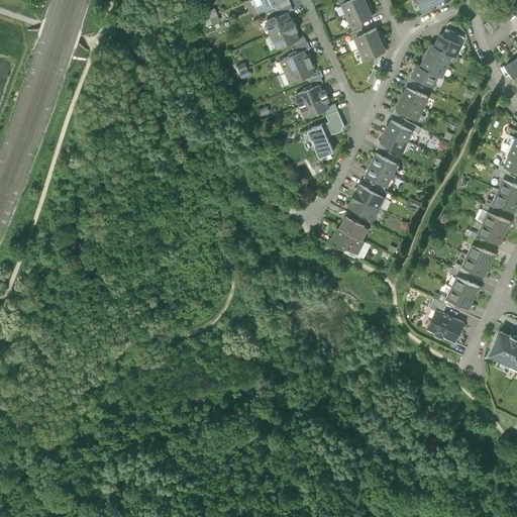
[(253,0),(260,12),(276,5),(284,2),(283,0),(253,0)]
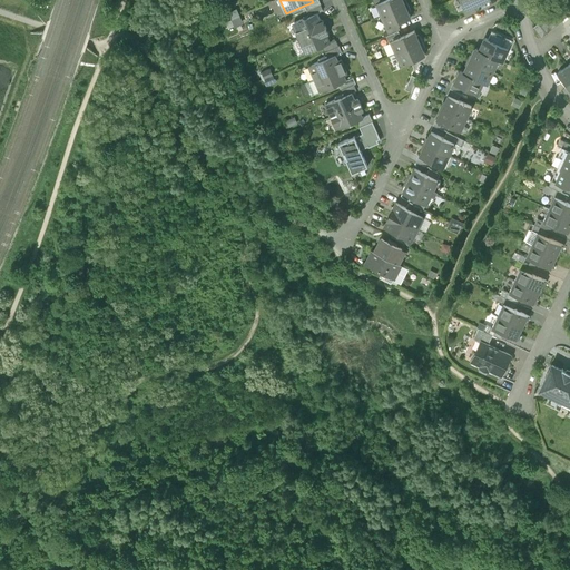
[(316,0),(313,2),(304,6),(306,12),(321,6),(317,0),(316,0)]
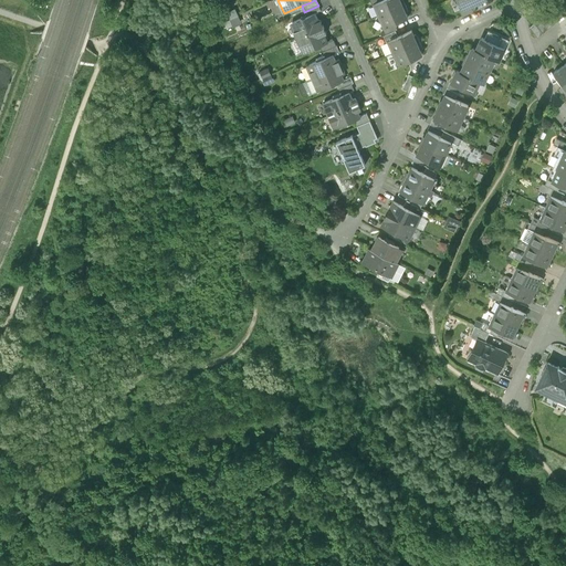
[(385,0),(384,0),(373,6),(378,18),(405,6),(401,0),(385,0)]
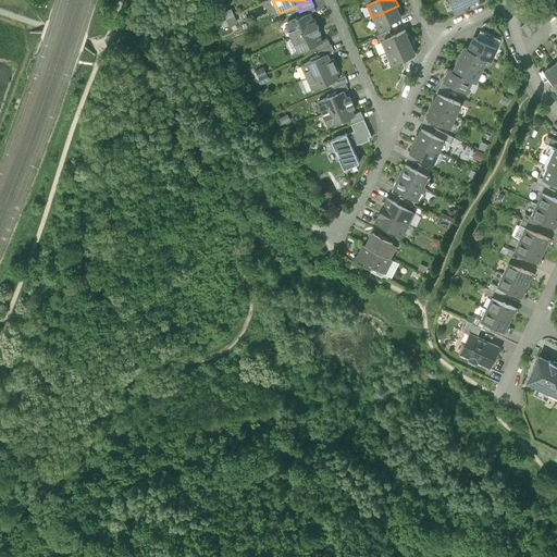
[(449,0),(454,8),(457,9),(463,7),(466,8),(467,4),(477,0),(449,0)]
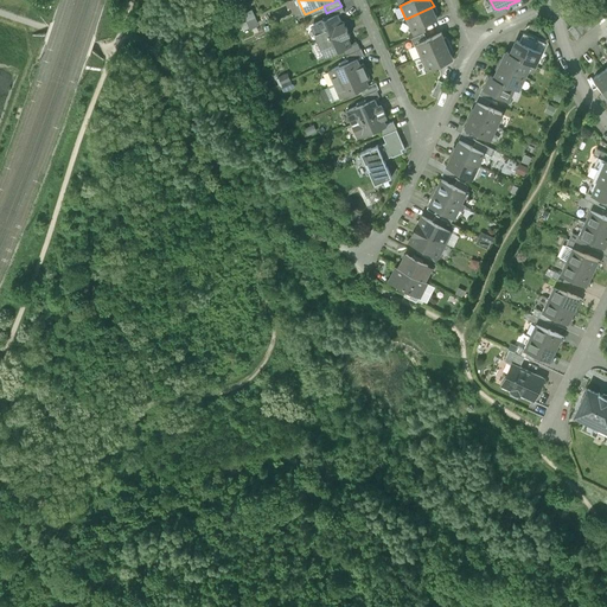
[(434,6),(406,19),(411,31),(423,26),(438,19),(435,14),(438,14),(434,6)]
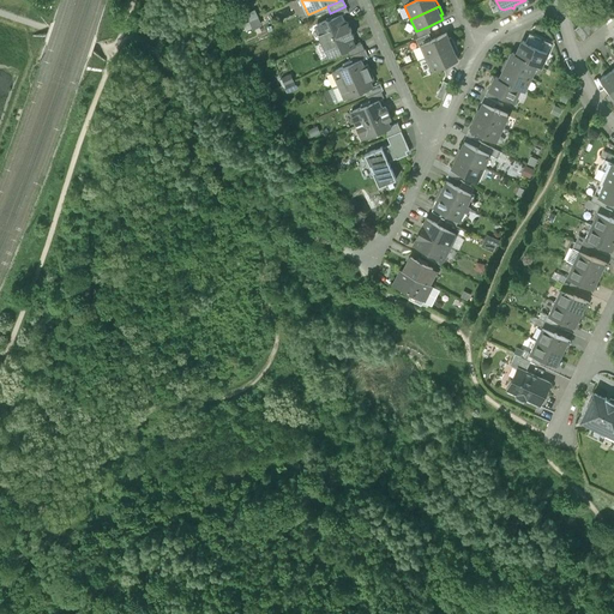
[(344,7),(330,13),(332,19),(332,20),(342,16),(348,13),(344,7)]
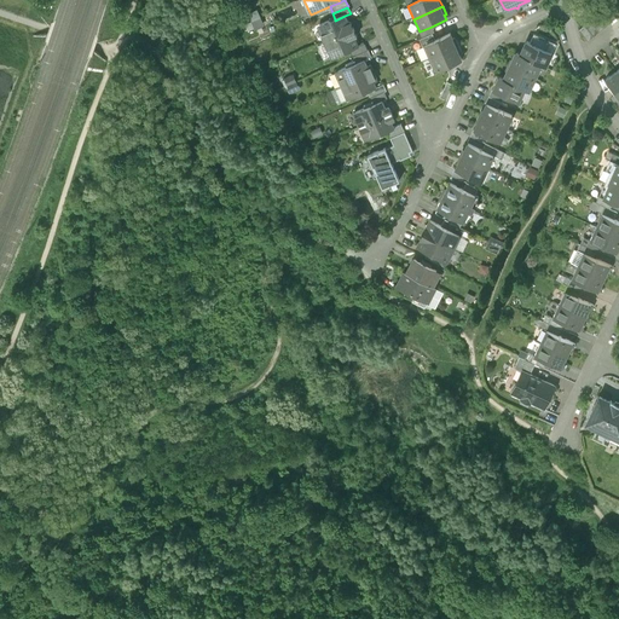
[(508,10),(502,12),(505,19),(518,13),(515,7),(508,10)]
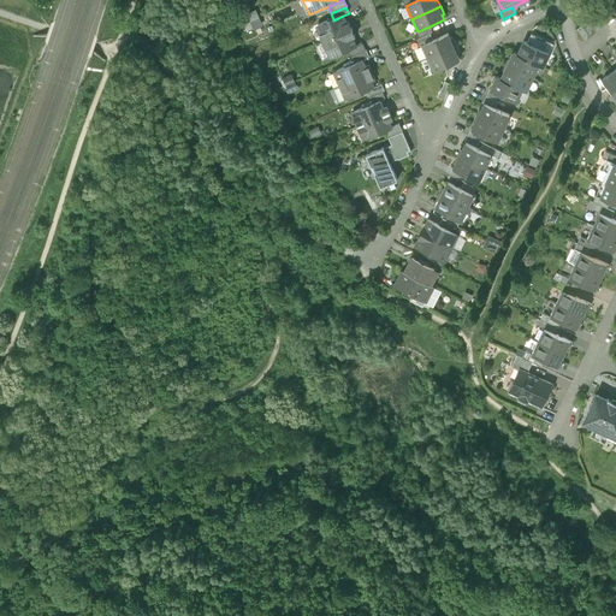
[(254,9),(244,13),(252,28),(261,24),(254,9)]
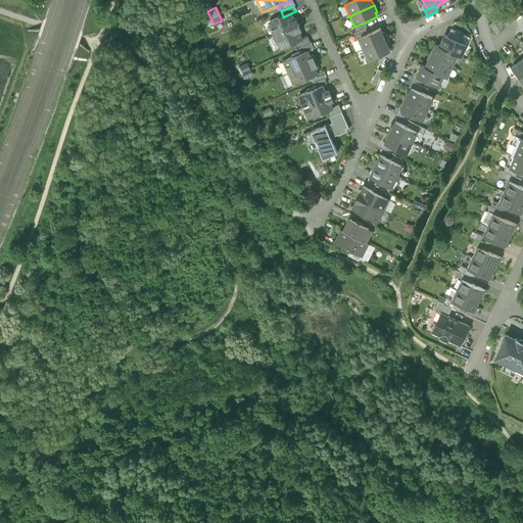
[(520,16),(513,7),(508,11),(516,20),(520,16)]
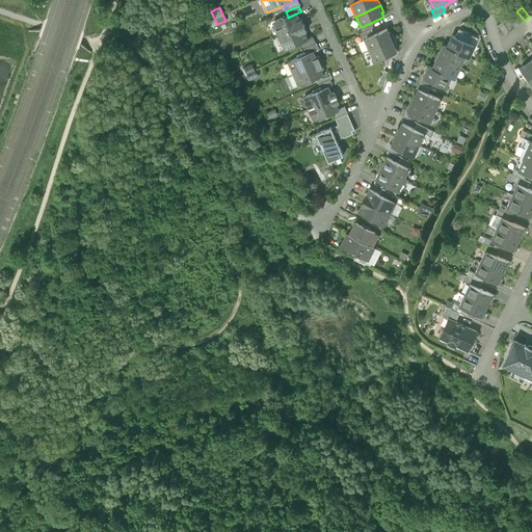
[(525,21),(516,11),(512,16),(520,25),(525,21)]
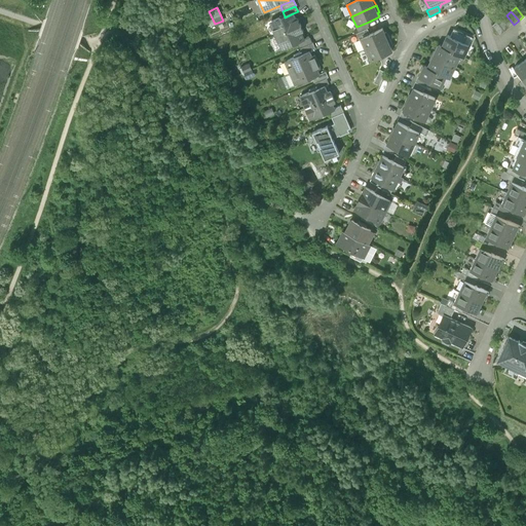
[(285,16),(279,19),(279,20),(269,24),(275,37),(300,27),(298,21),(295,20),(293,13),(285,17),(285,16)]
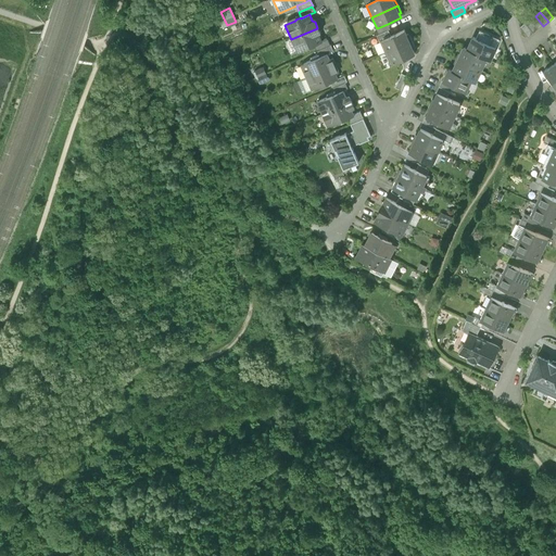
[(543,26),(535,16),(530,20),(538,30),(543,26)]
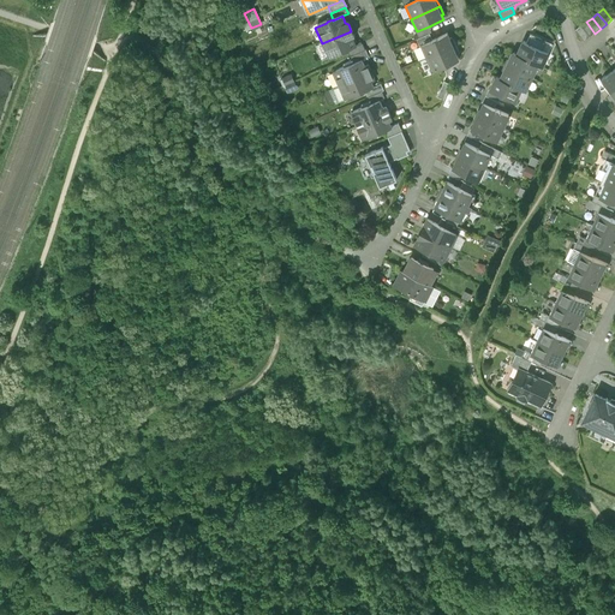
[(586,22),(580,27),(590,37),(595,34),(586,22)]
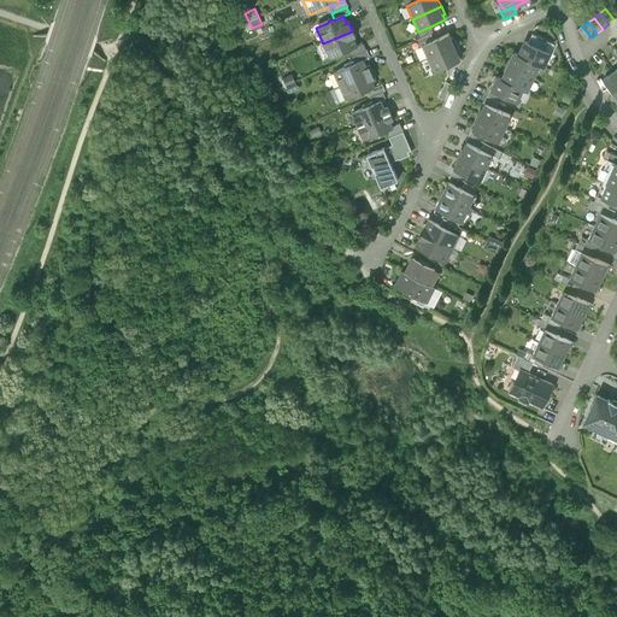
[(418,31),(417,33),(419,39),(432,34),(433,33),(430,27),(418,31)]
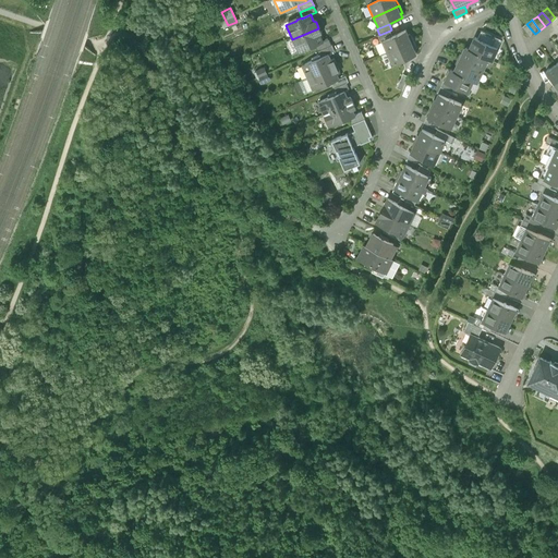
[(535,34),(526,24),(522,28),(530,38),(535,34)]
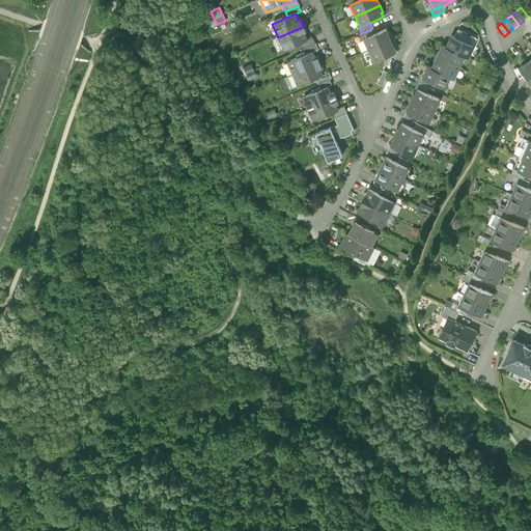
[(303,27),(278,37),(284,52),(295,47),(296,48),(300,46),(300,45),(307,42),(305,35),(305,32),(306,32),(303,27)]
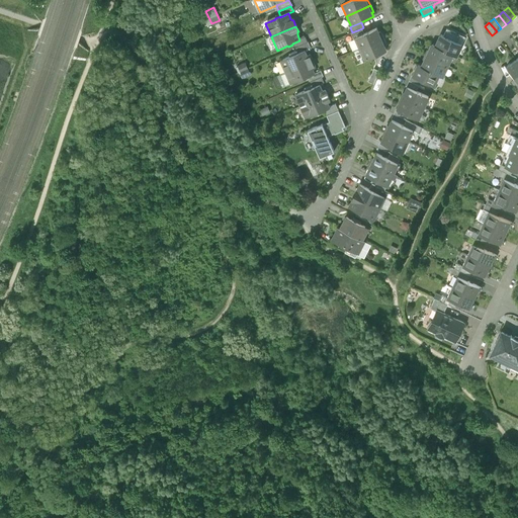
[(352,32),(351,33),(353,39),(354,38),(364,34),(362,28),(352,32)]
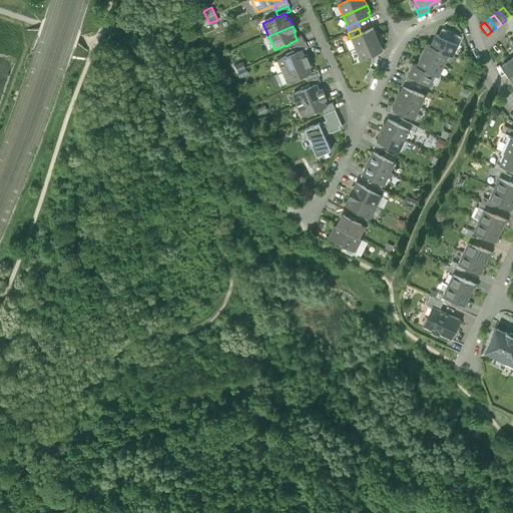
[(361,34),(351,38),(356,49),(380,38),(377,31),(375,32),(373,28),(361,34)]
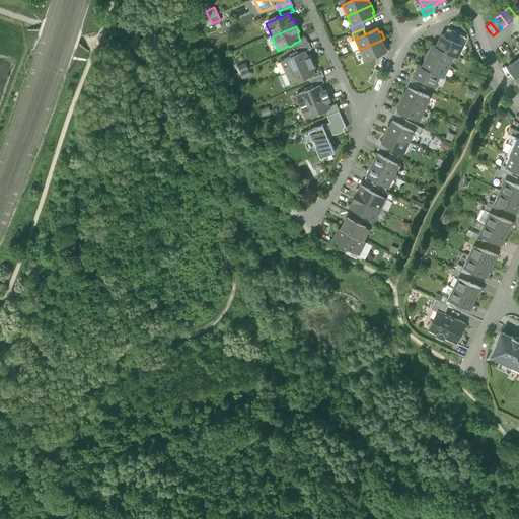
[(461,35),(448,29),(444,36),(458,43),(461,35)]
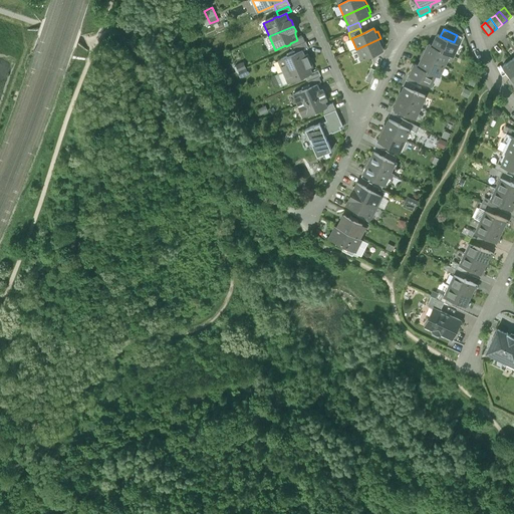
[(440,36),(437,35),(434,43),(433,42),(431,45),(450,54),(449,54),(453,55),(458,44),(454,42),(440,36)]
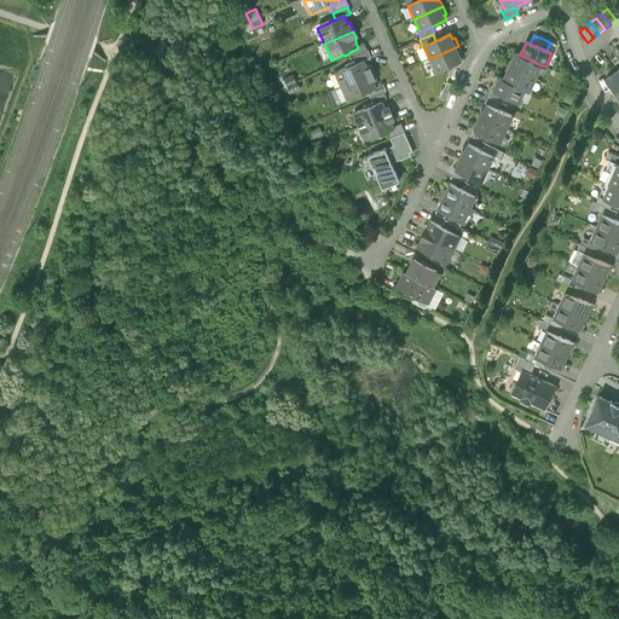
[(358,48),(350,52),(350,53),(352,59),(353,58),(368,52),(365,45),(358,48)]
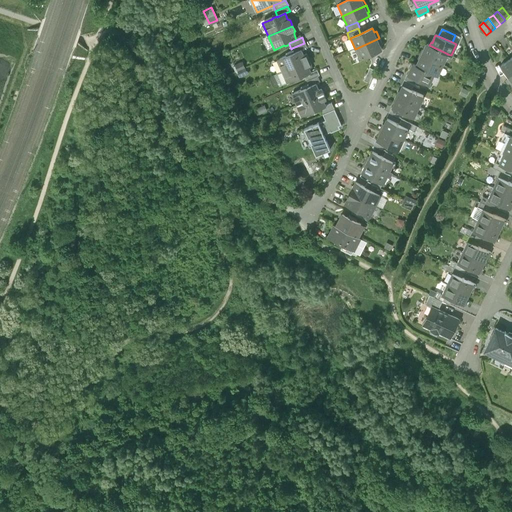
[(379,38),(355,49),(360,60),(382,50),(380,46),(382,45),(379,38)]
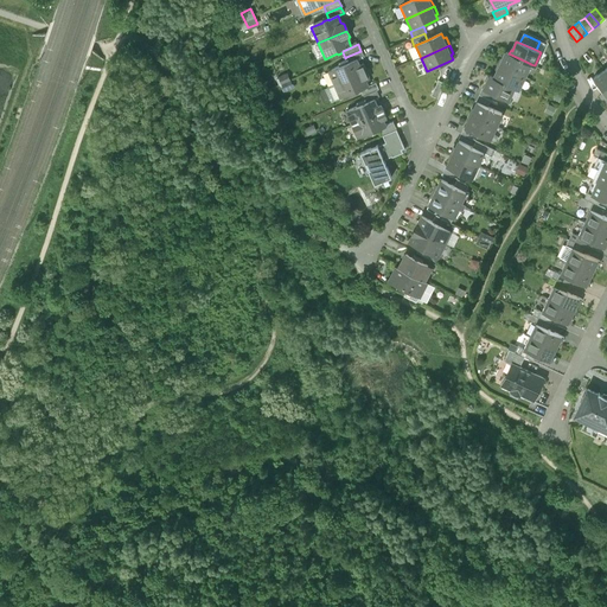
[(360,51),(346,57),(349,62),(349,64),(357,61),(364,57),(362,51),(360,51)]
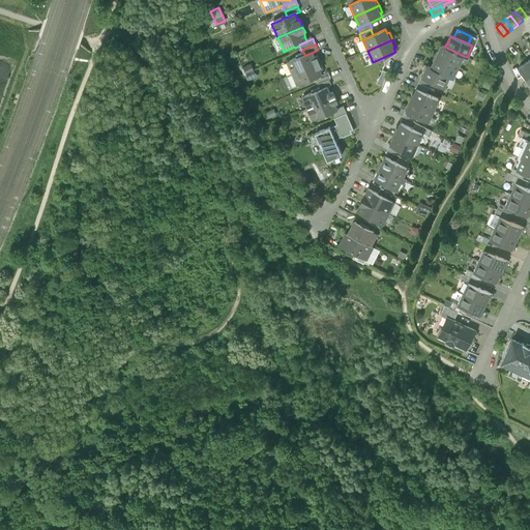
[(464,56),(444,47),(442,45),(438,54),(437,53),(436,56),(458,66),(463,56),(464,56)]
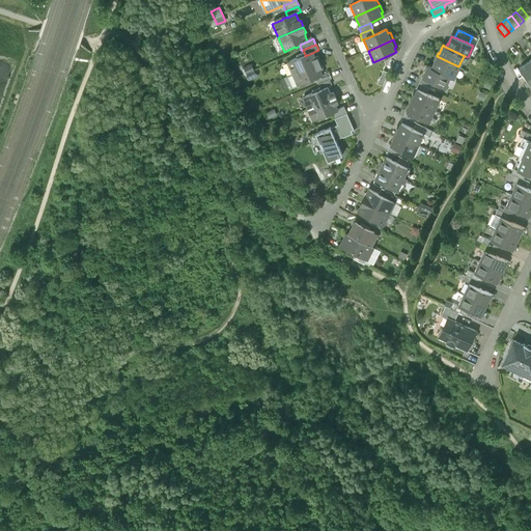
[(305,56),(305,54),(296,58),(297,59),(287,64),(292,76),(320,63),(317,57),(315,59),(312,53),(305,56)]
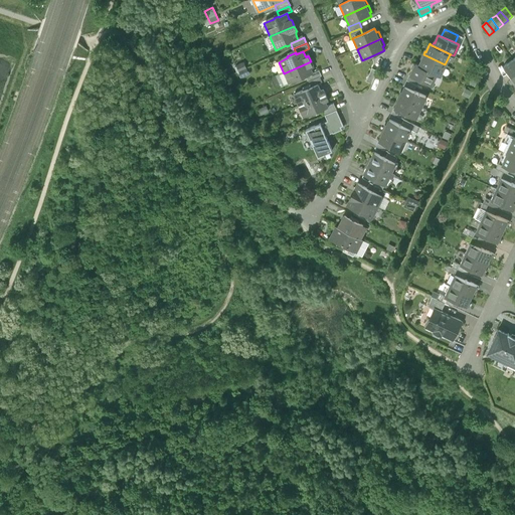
[(445,64),(423,54),(421,57),(422,57),(419,65),(418,65),(437,74),(440,75),(445,64)]
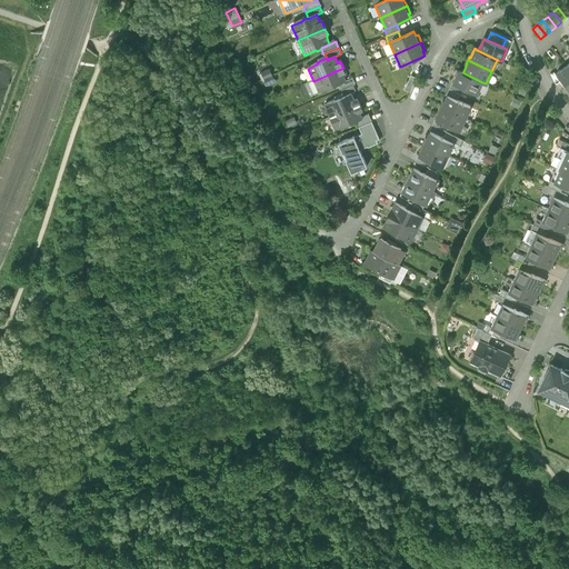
[(568,69),(567,67),(560,71),(556,73),(567,87),(568,89),(568,69)]
